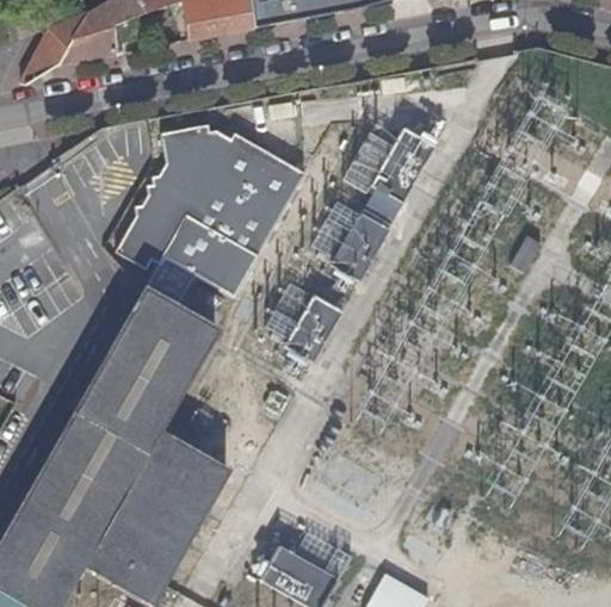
[(111,0),(90,12),(90,14),(60,59),(61,61),(116,50),(112,24),(144,10),(174,0),(181,0),(189,37),(304,16),(304,13),(325,7),(355,5),(375,0),(111,0)]
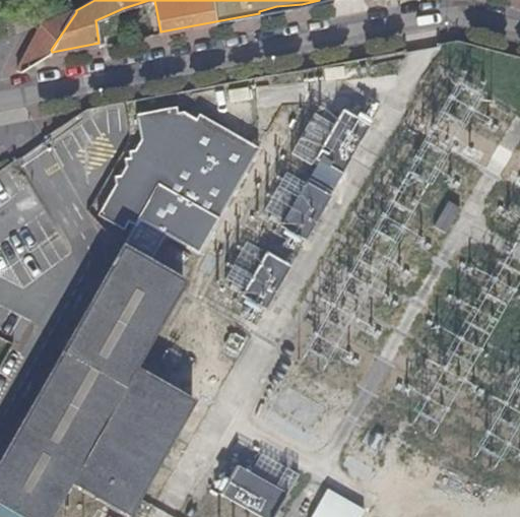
[(76,12),(76,10),(72,11),(42,22),(18,68),(21,71),(52,52),(51,50),(76,12)]
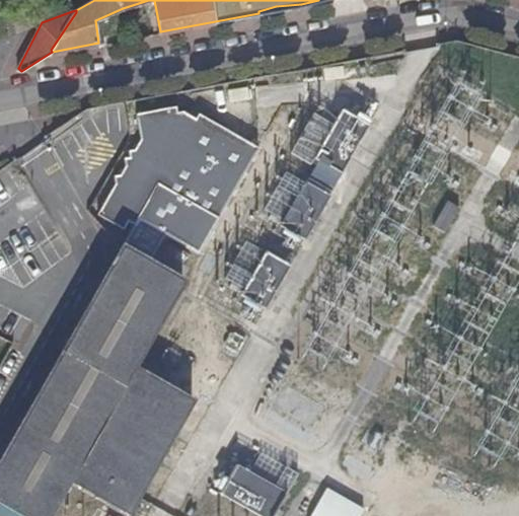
[(136,223),(122,247),(147,260),(165,230),(198,248),(256,145),(199,113),(197,117),(183,111),(178,111),(177,104),(136,112),(141,138),(135,148),(129,148),(130,156),(124,156),(126,164),(120,173),(114,173),(116,181),(97,212),(124,228),(129,219),(136,223)]
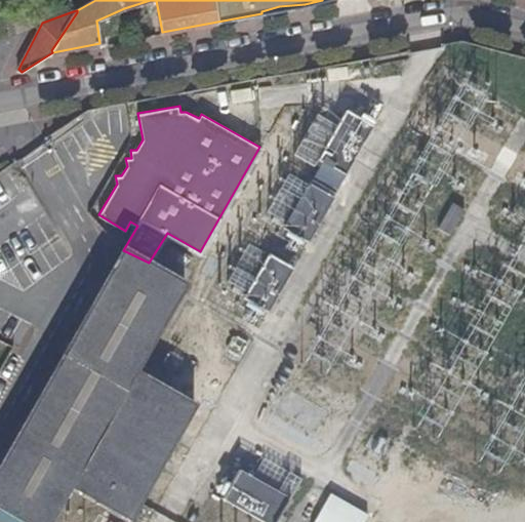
[(372,124),(346,109),(317,158),(324,162),(321,167),(334,174),(337,169),(344,173),(372,124)]
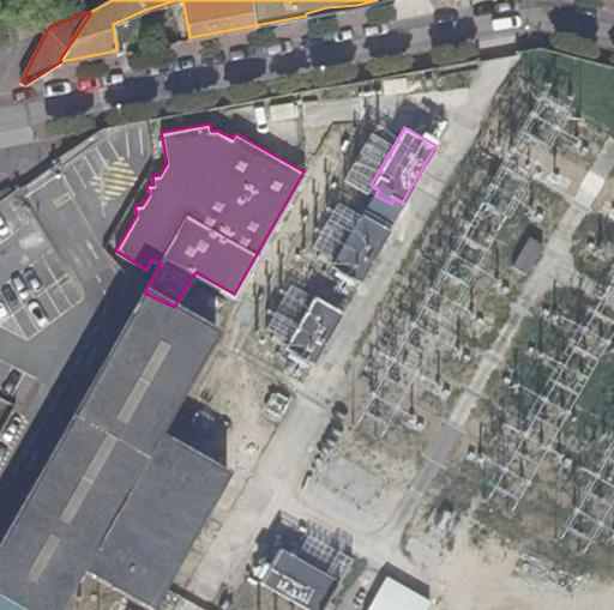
[(375,228),(379,222),(360,212),(357,218),(375,228)]
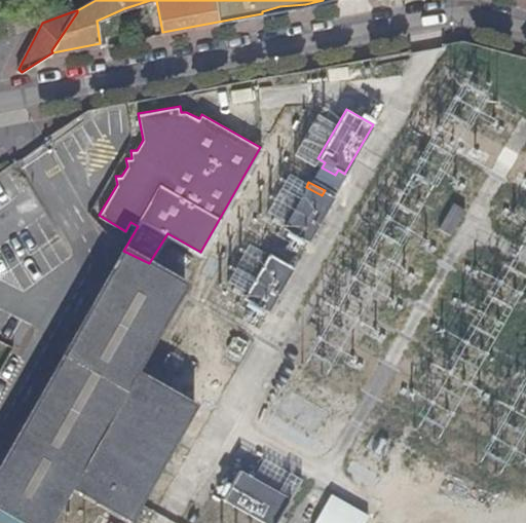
[(334,195),(325,190),(322,195),(306,187),(284,229),(309,243),(334,195)]
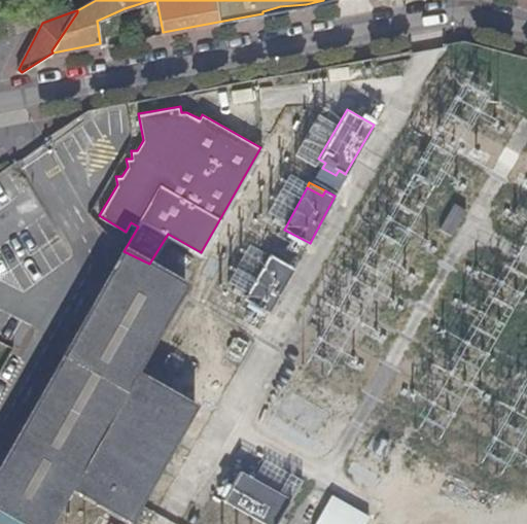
[(464,209),(453,204),(440,231),(451,237),(464,209)]
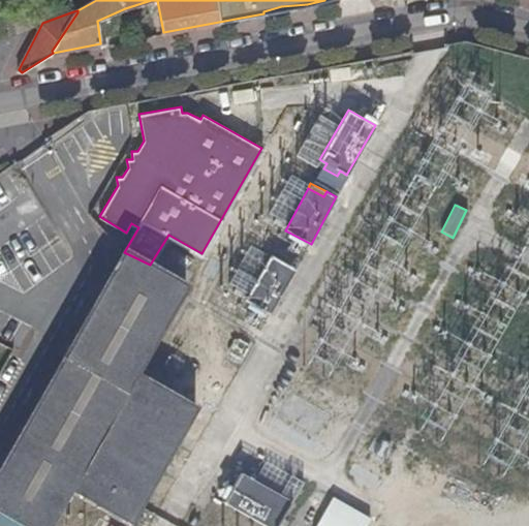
[(0,507),(31,525),(47,525),(69,486),(135,372),(185,285),(150,265),(124,252),(0,467),(0,507)]
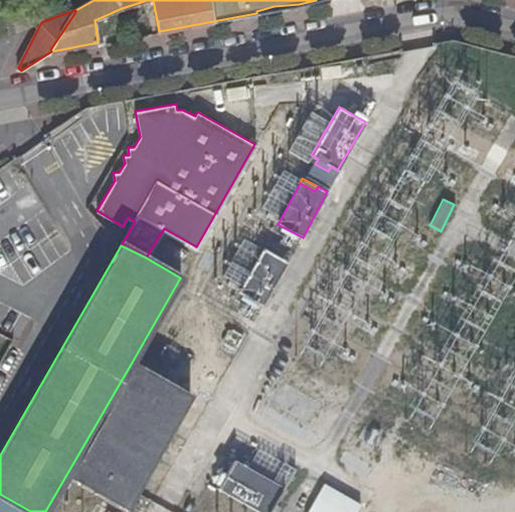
[(276,261),(279,256),(264,246),(261,251),(276,261)]
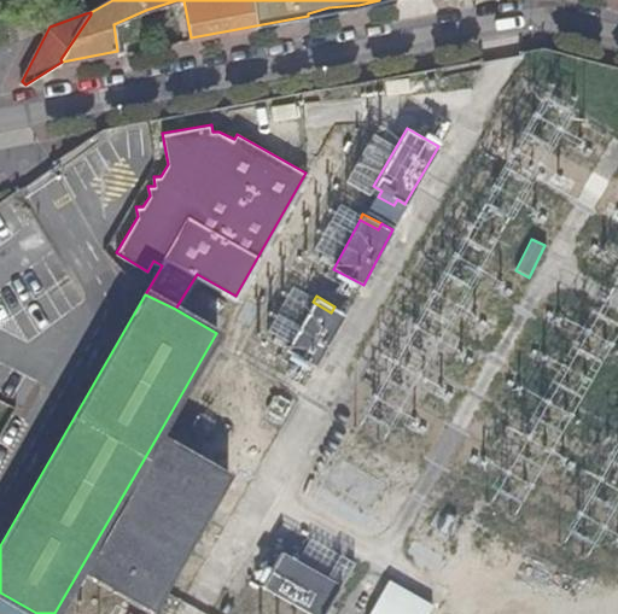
[(345,313),(334,307),(331,313),(313,302),(285,350),(314,367),(345,313)]
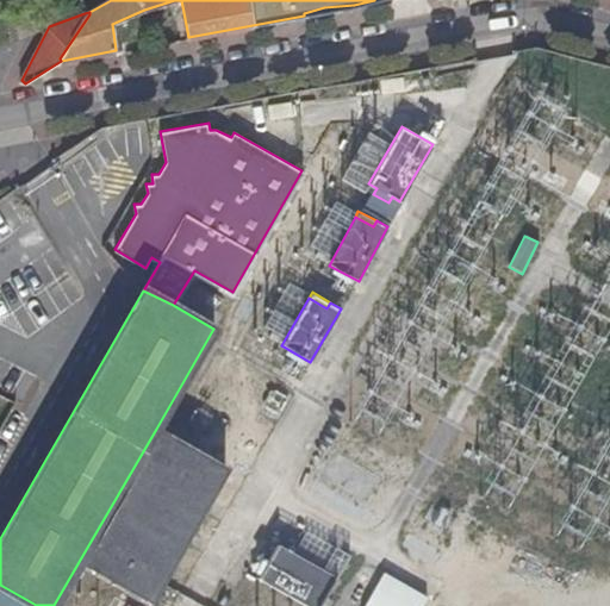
[(150,599),(166,572),(224,468),(156,429),(80,560),(150,599)]
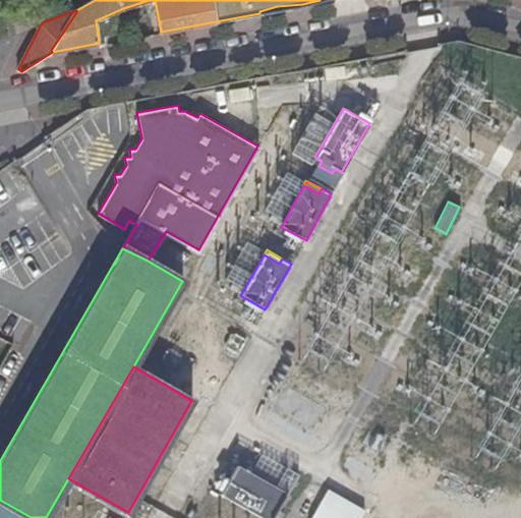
[(234,463),(218,494),(264,517),(271,517),(295,474),(287,470),(278,486),(234,463)]
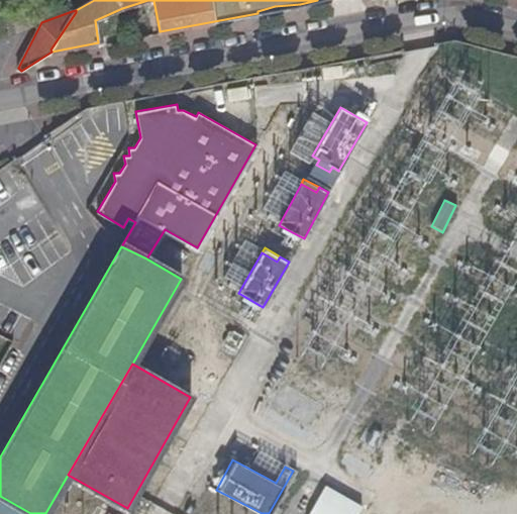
[(325,485),(308,513),(357,513),(362,507),(325,485)]
